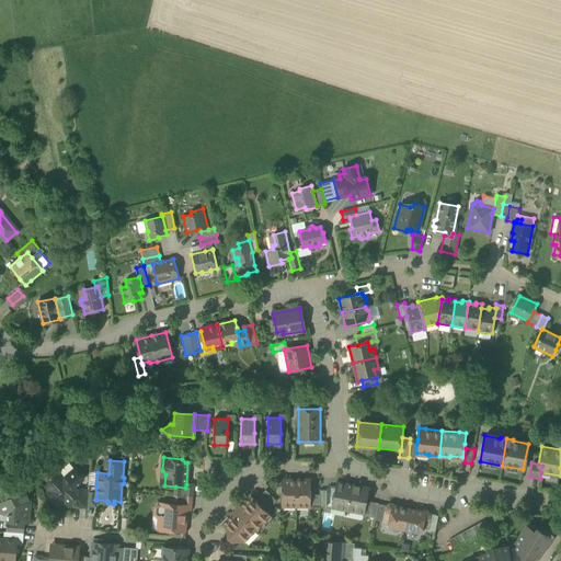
[(75,469),(66,477),(73,485),(82,478),(75,469)]
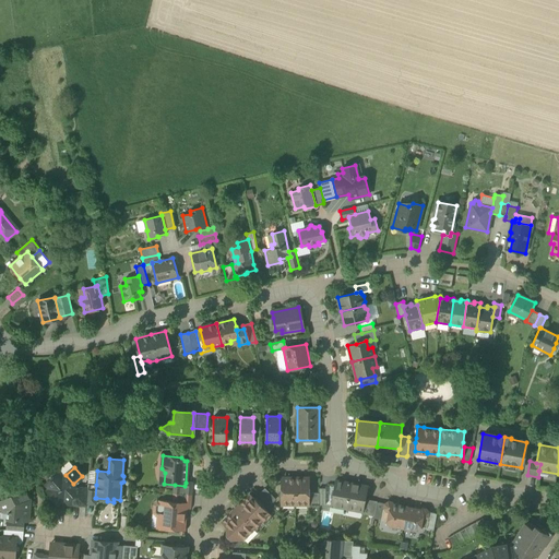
[(76,487),(73,484),(66,475),(66,474),(60,479),(56,474),(51,474),(48,477),(47,482),(54,489),(48,494),(48,498),(51,502),(56,502),(63,496),(67,497),(69,499),(69,504),(86,506),(86,503),(87,488),(76,487)]
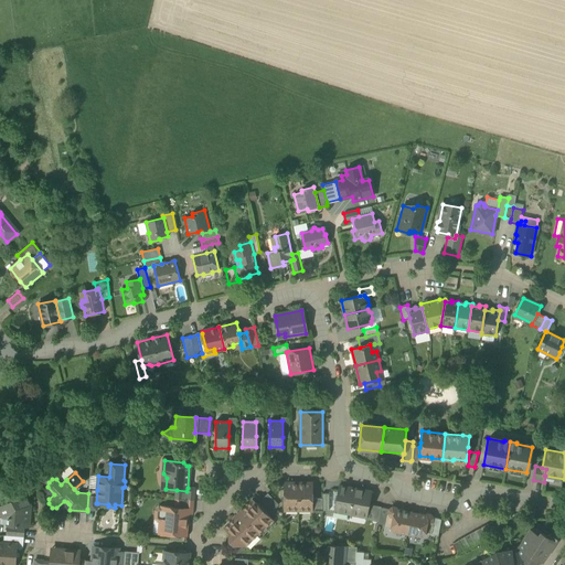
[(285,510),(298,510),(298,483),(291,483),(291,484),(285,484),(285,510)]
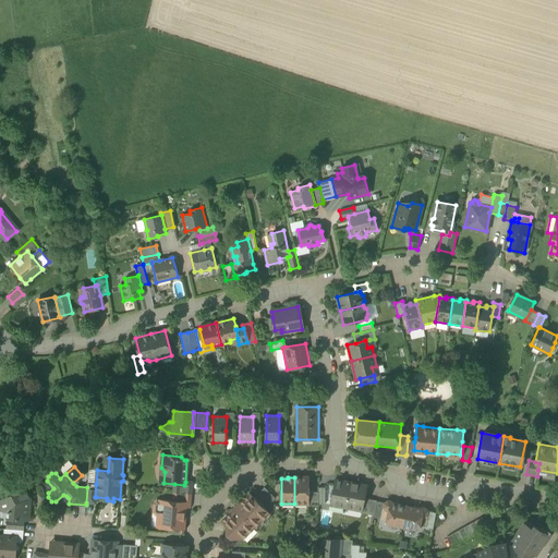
[(301,477),(294,477),(294,504),(306,504),(307,504),(307,493),(307,478),(301,478),(301,477)]
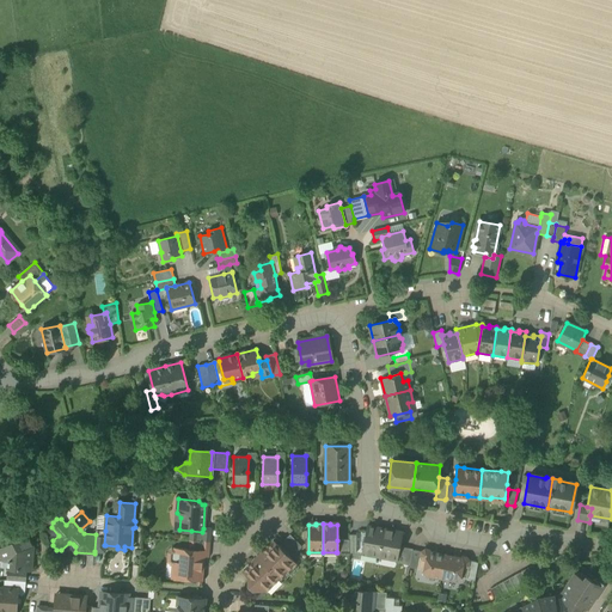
[(362,554),(377,557),(383,528),(367,526),(362,554)]
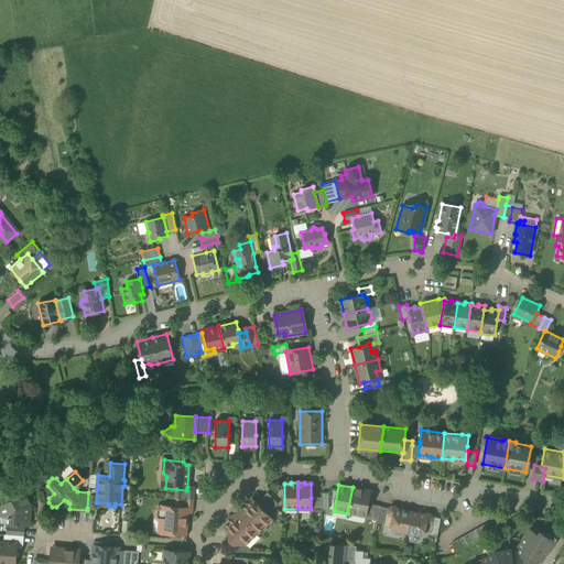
[(176,489),(176,498),(192,499),(193,488),(187,487),(186,490),(176,489)]
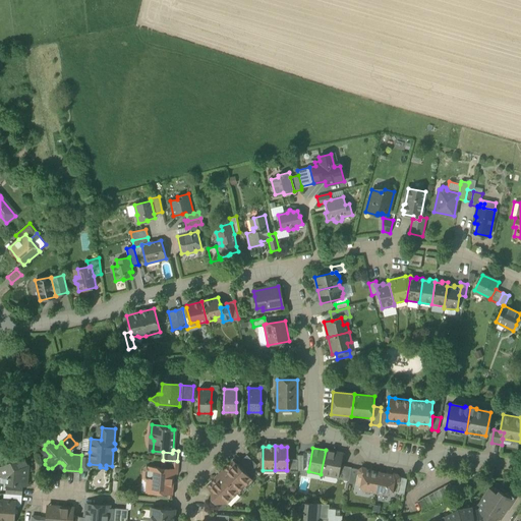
[(342,454),(326,450),(321,474),(330,476),(331,473),(338,474),(337,477),(338,477),(340,466),(342,454)]
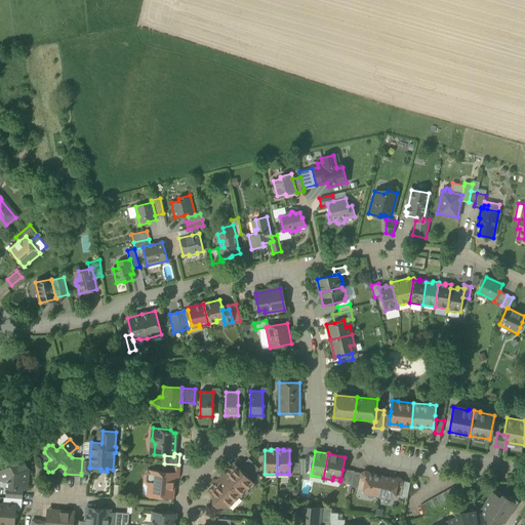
[(81,473),(89,474),(90,468),(89,468),(90,455),(83,454),(82,458),(81,473)]
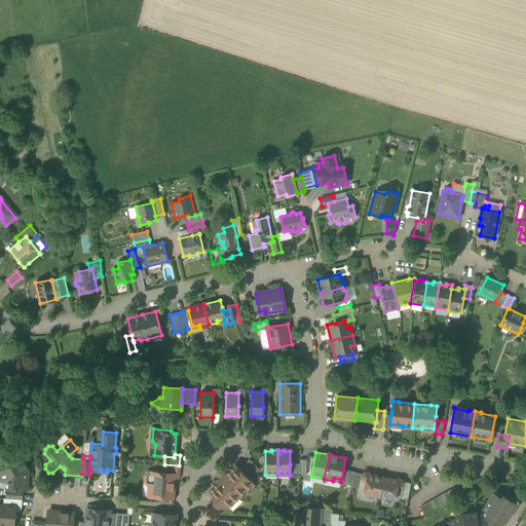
[(243,464),(254,476),(260,471),(249,459),(243,464)]
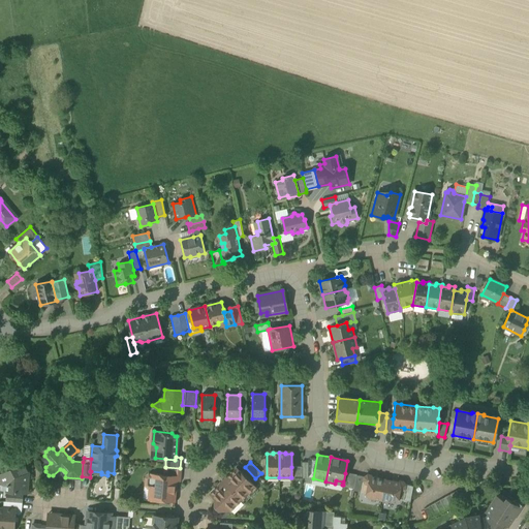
[(23,493),(25,493),(27,473),(29,473),(24,463),(17,467),(17,468),(11,470),(10,468),(0,473),(0,477),(3,484),(7,485),(6,492),(23,493)]
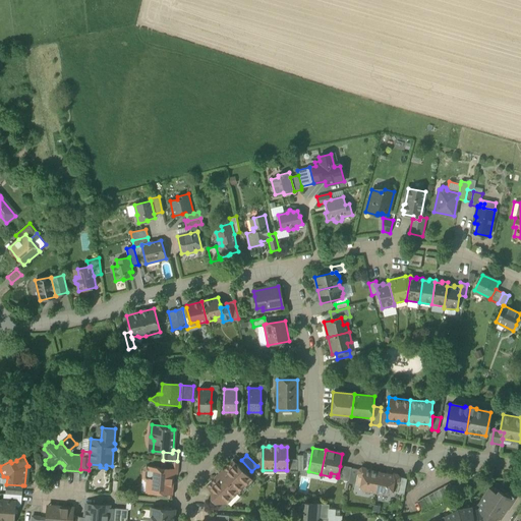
[(177,473),(177,461),(163,460),(162,468),(162,472),(172,473),(177,473)]
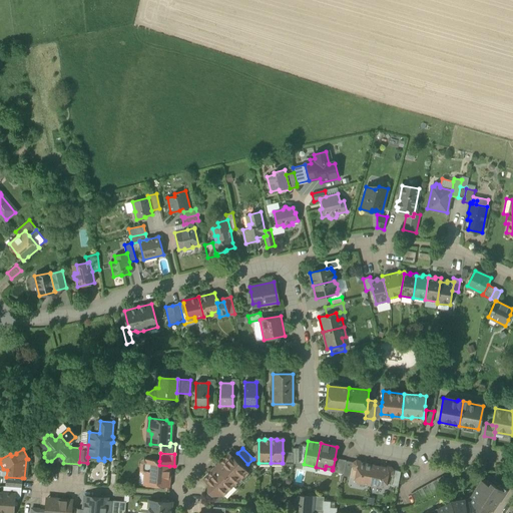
[(222,494),(223,495),(247,472),(229,453),(203,479),(208,485),(207,486),(207,490),(212,494),(216,494),(217,493),(218,494),(222,494)]
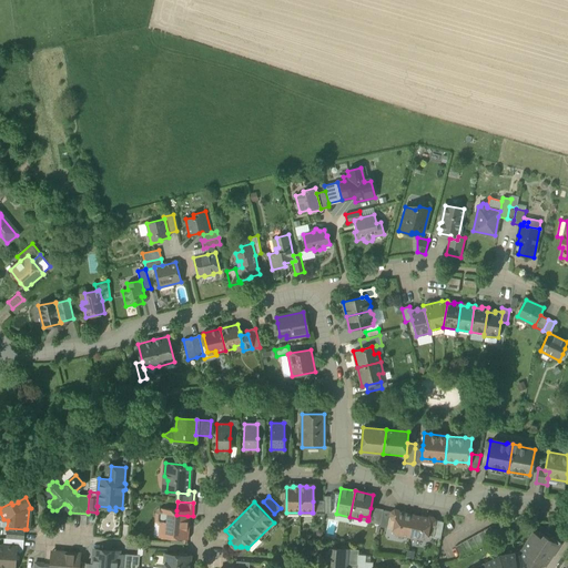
[(324,515),(324,514),(324,501),(313,501),(313,513),(312,513),(312,515),(324,515)]
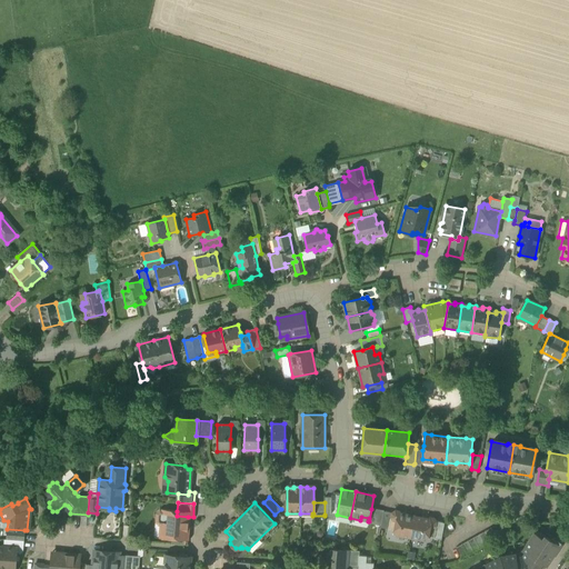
[(368,523),(380,527),(383,511),(371,509),(369,521),(368,521),(368,523)]
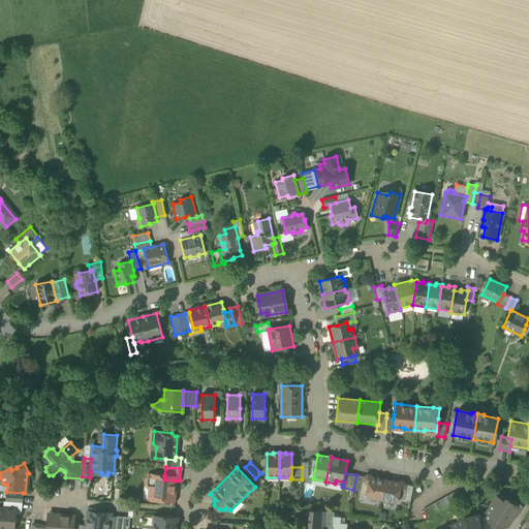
[(368,498),(381,501),(384,480),(373,479),(371,475),(367,474),(364,477),(362,490),(363,489),(365,489),(366,491),(366,495),(368,498)]
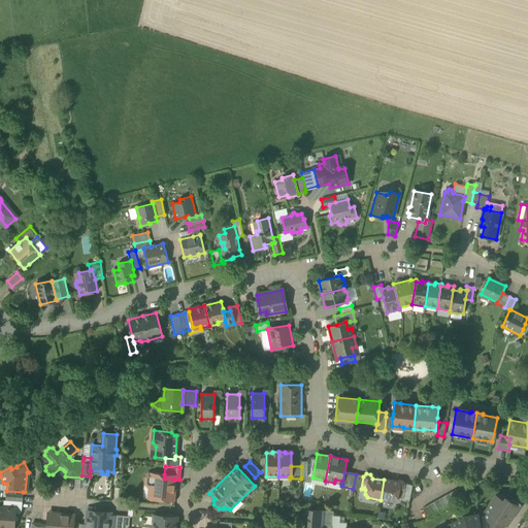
[(160,498),(173,500),(174,480),(164,479),(164,474),(159,474),(156,476),(150,475),(146,476),(146,483),(149,485),(151,486),(150,498),(160,498)]
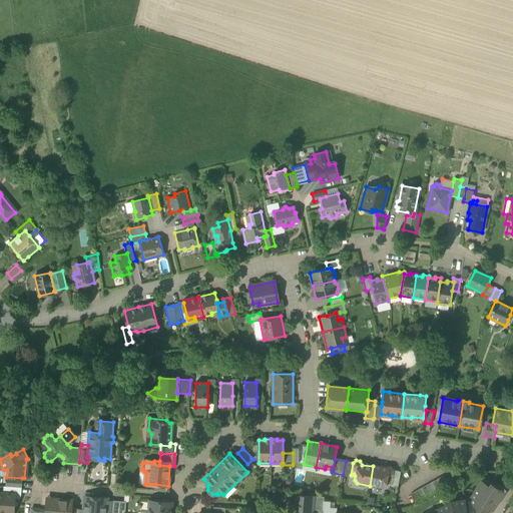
[(353,463),(346,461),(343,475),(343,476),(350,477),(350,475),(351,475),(353,463)]
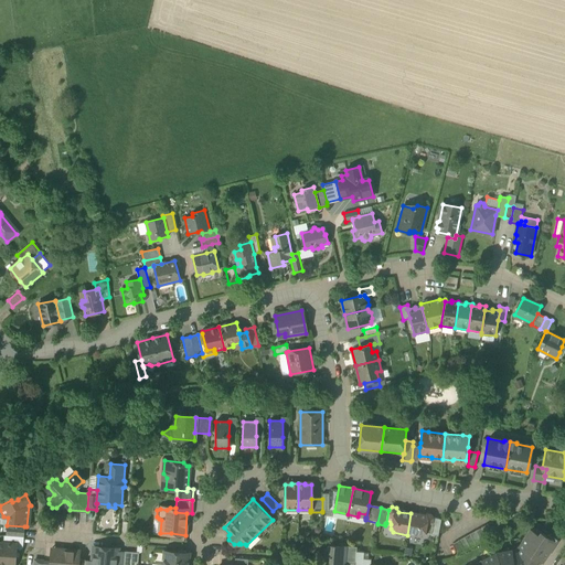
[(423,516),(411,513),(407,535),(422,537),(425,535),(426,531),(427,525),(429,525),(433,523),(434,518),(430,514),(426,513),(423,516)]
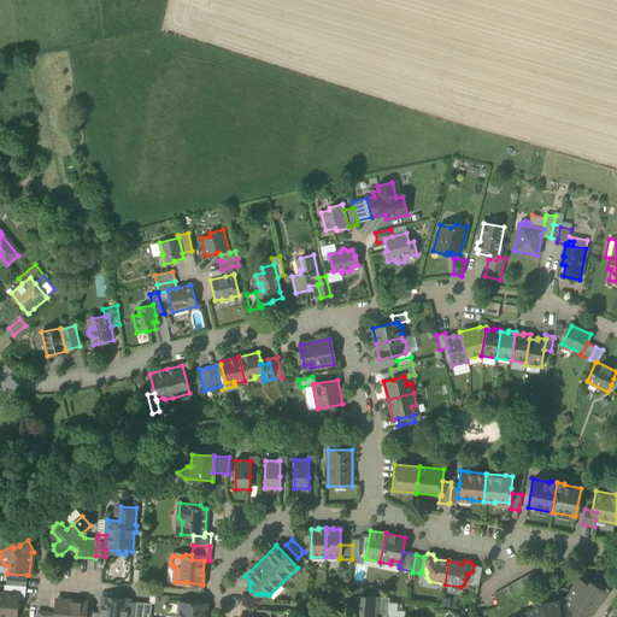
[(470,583),(479,585),(482,568),(474,565),(472,571),(469,574),(466,574),(465,580),(468,579),(469,579),(471,581),(470,583)]
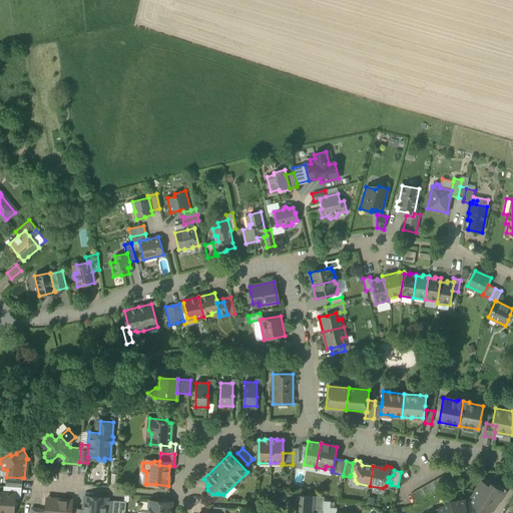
[(411,494),(417,504),(448,486),(442,476),(411,494)]
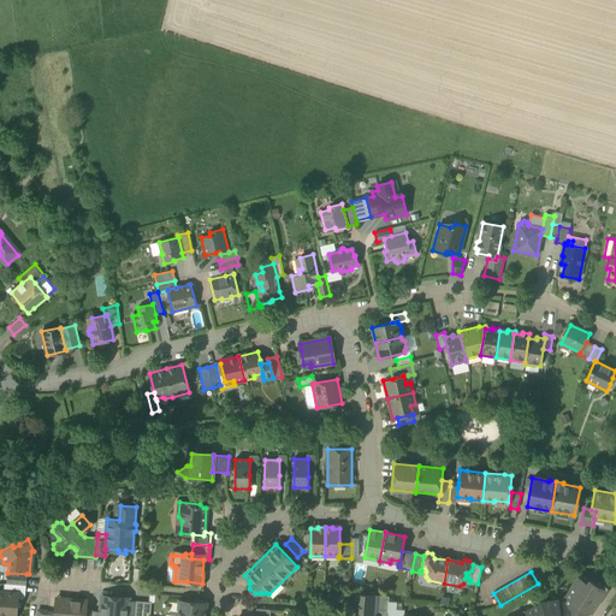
[(7,575),(6,584),(25,586),(27,576),(7,575)]
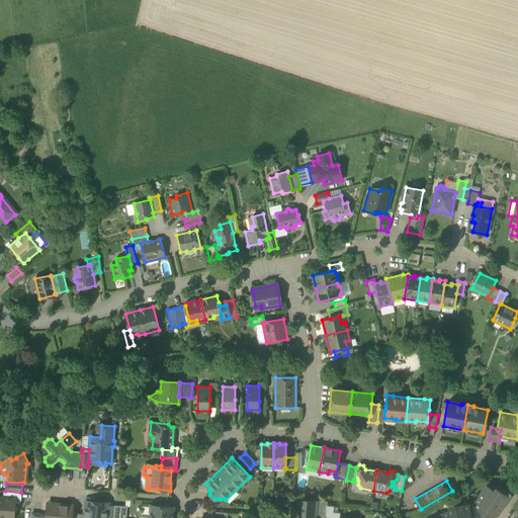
[(493,517),(496,515),(498,516),(508,499),(511,494),(502,488),(501,490),(496,487),(494,490),(487,485),(476,501),(479,503),(476,506),(470,507),(469,504),(455,506),(442,514),(443,516),(440,517),(435,517),(434,517),(493,517)]
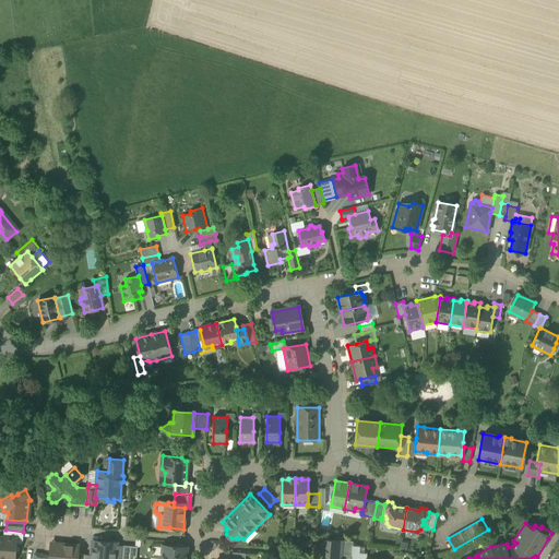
[(23,532),(6,530),(4,530),(3,537),(18,538),(16,543),(19,544),(21,544),(23,543),(23,532)]
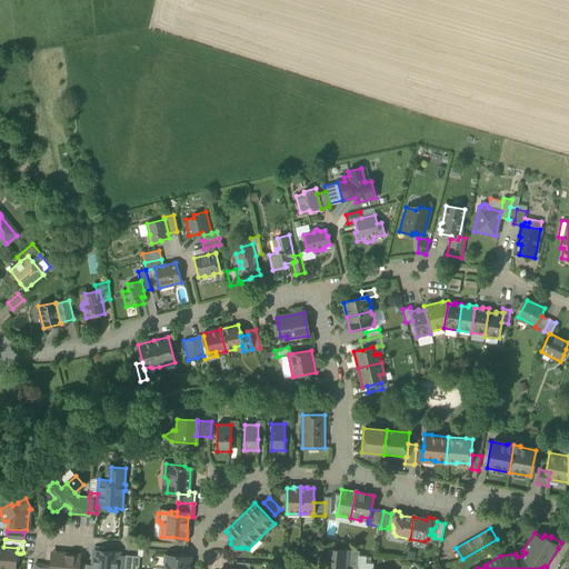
[(0,568),(16,568),(17,552),(18,548),(3,547),(0,546),(0,568)]
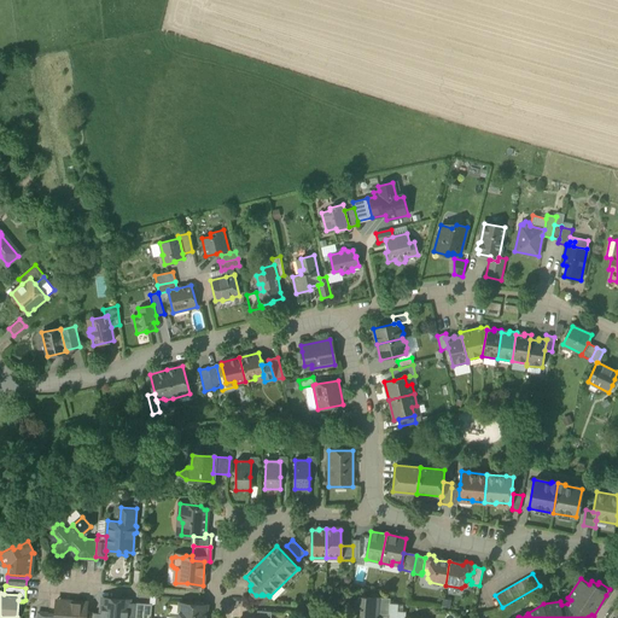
[(355,617),(373,617),(374,616),(377,613),(377,611),(378,598),(361,596),(347,607),(355,617)]
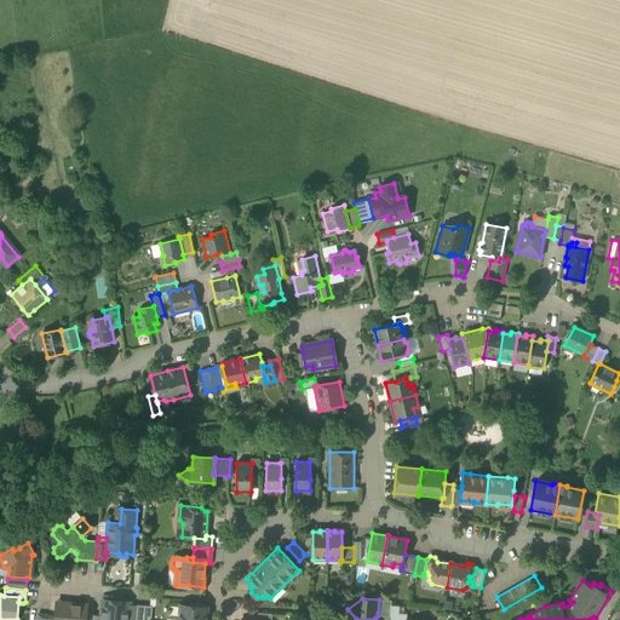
[(128,619),(130,606),(130,603),(127,601),(122,600),(120,602),(102,601),(101,616),(99,619),(128,619)]
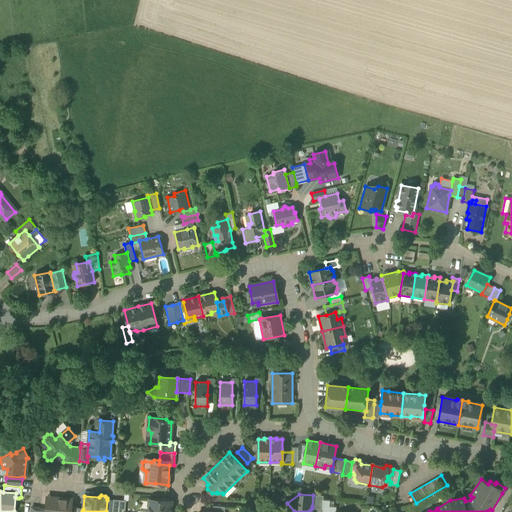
[(317,509),(322,509),(323,496),(313,495),(312,506),(315,507),(317,509)]
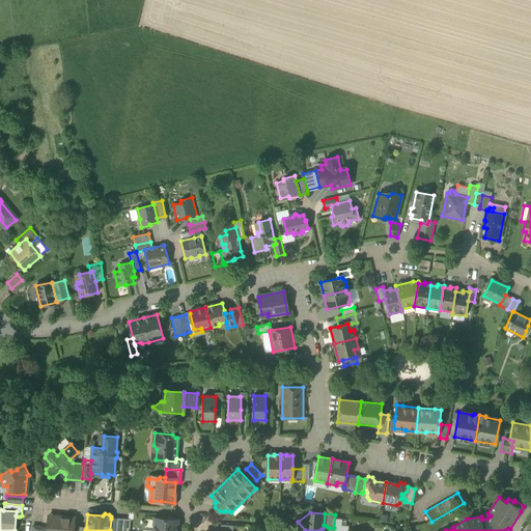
[(73,530),(75,518),(60,516),(59,520),(48,519),(48,528),(47,530),(73,530)]
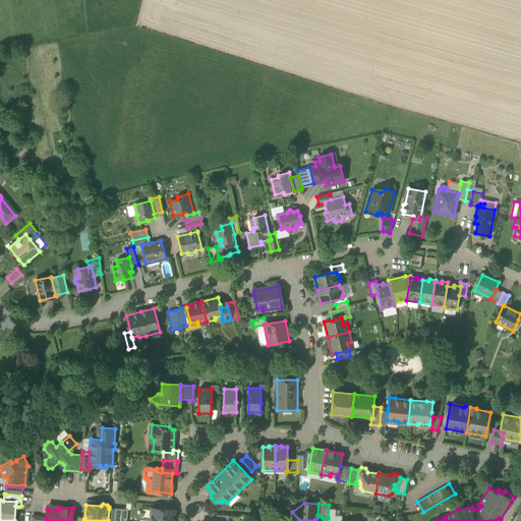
[(152,508),(151,520),(173,520),(174,510),(152,508)]
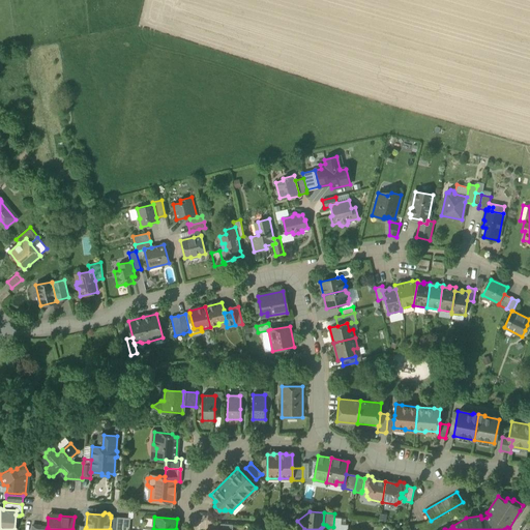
[(117,518),(111,518),(110,529),(128,529),(129,519),(117,518)]
